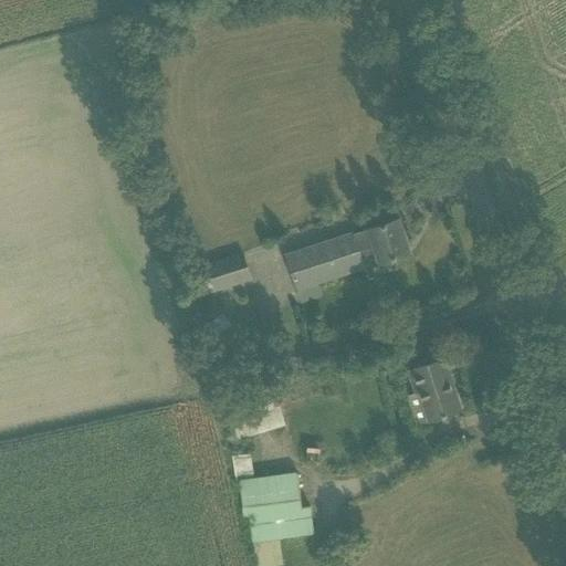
[(286,254),(297,291),(365,269),(364,265),(379,260),(380,263),(410,253),(399,219),(368,229),(368,230),(354,234),(353,233),(286,254)]
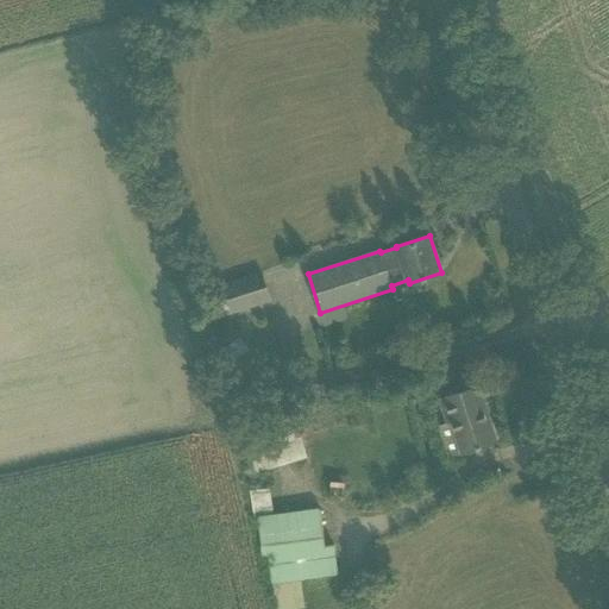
[(221,286),(231,314),(272,300),(270,294),(262,271),(221,286)]
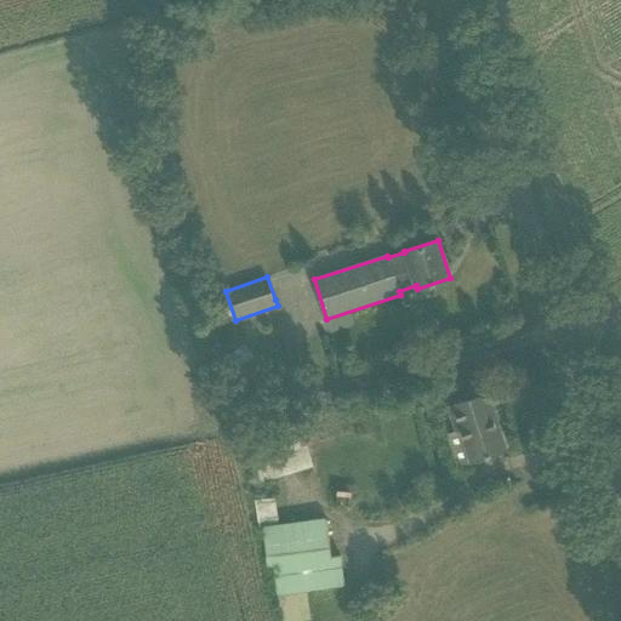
[(417,335),(403,340),(409,358),(423,353),(417,335)]
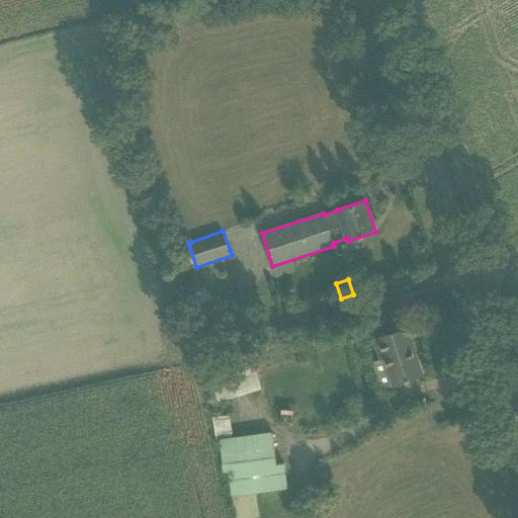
[(198,291),(191,297),(198,307),(205,300),(198,291)]
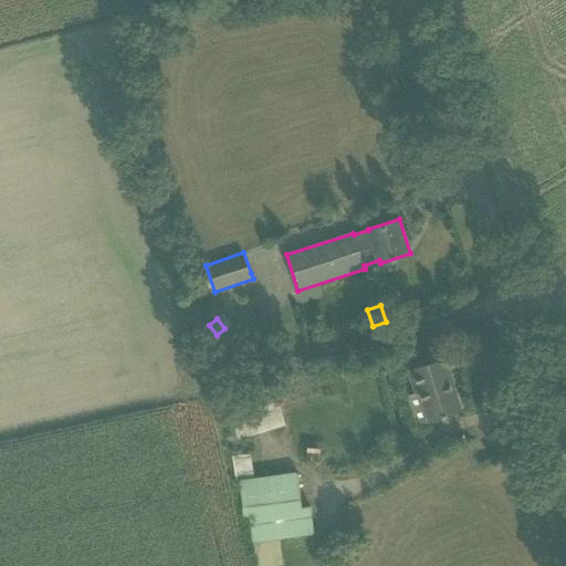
[(412,369),(429,422),(462,411),(444,358),(412,369)]
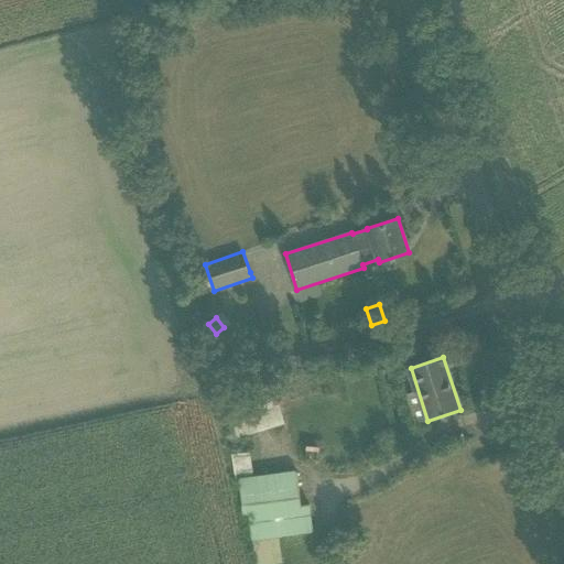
[(271,379),(225,393),(231,415),(231,416),(279,404),(271,379)]
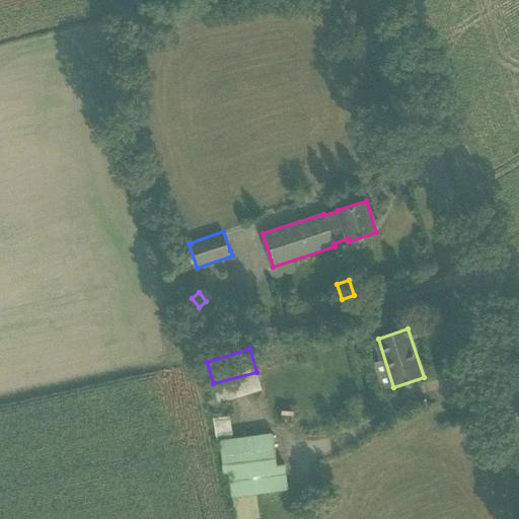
[(233,440),(219,442),(223,474),(228,474),(231,498),(256,494),(288,490),(284,465),(278,465),(274,435),(233,440)]
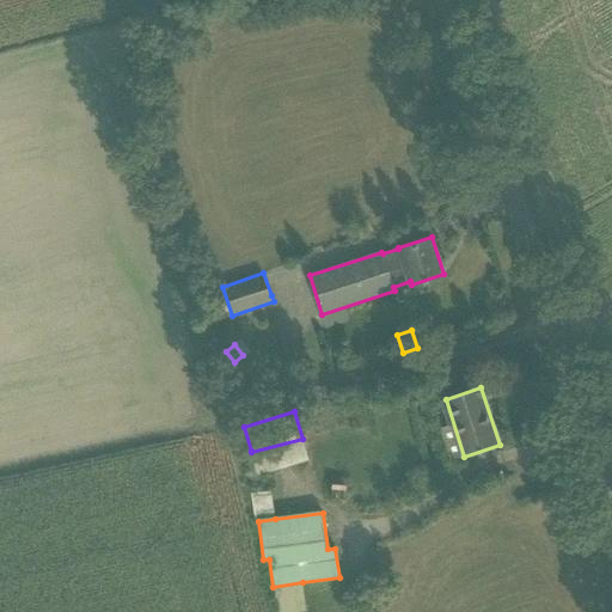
All buildings are outlined.
